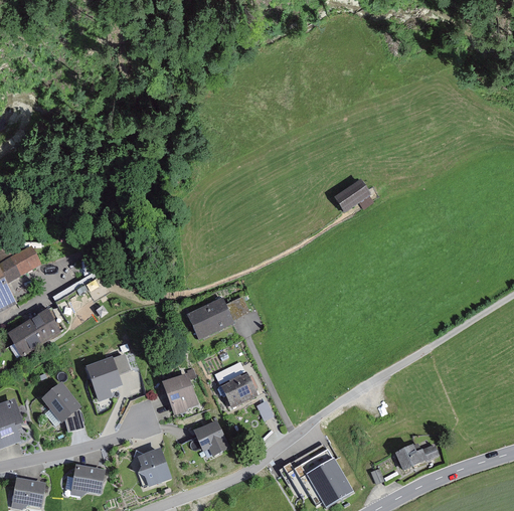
[(368,179),(342,195),(350,208),(376,193),(368,179)]
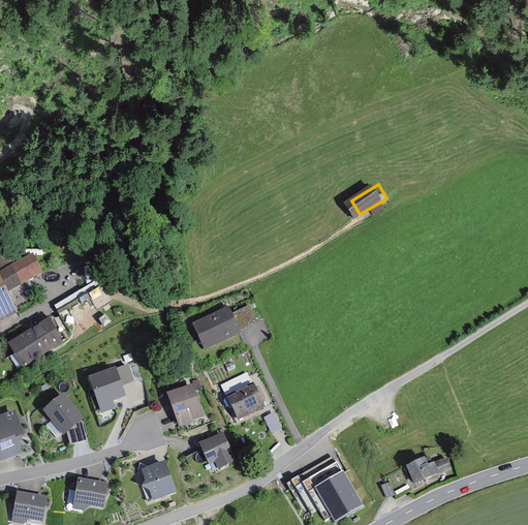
[(32,254),(0,271),(0,278),(6,290),(42,272),(32,254)]
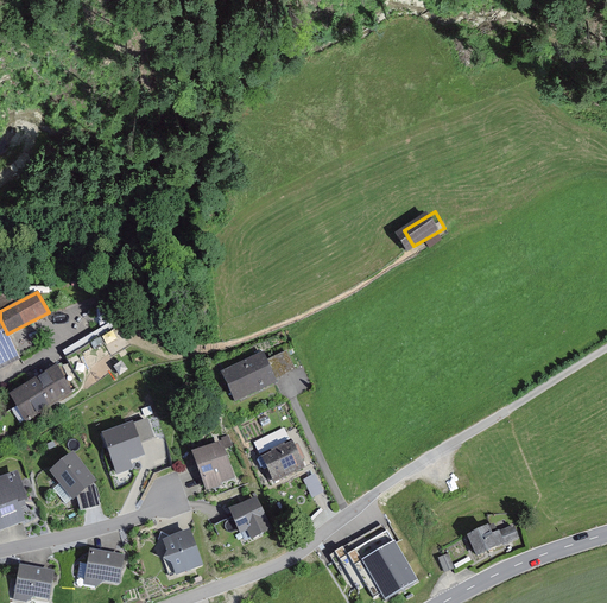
[(119,317),(65,349),(78,370),(132,340),(119,317)]
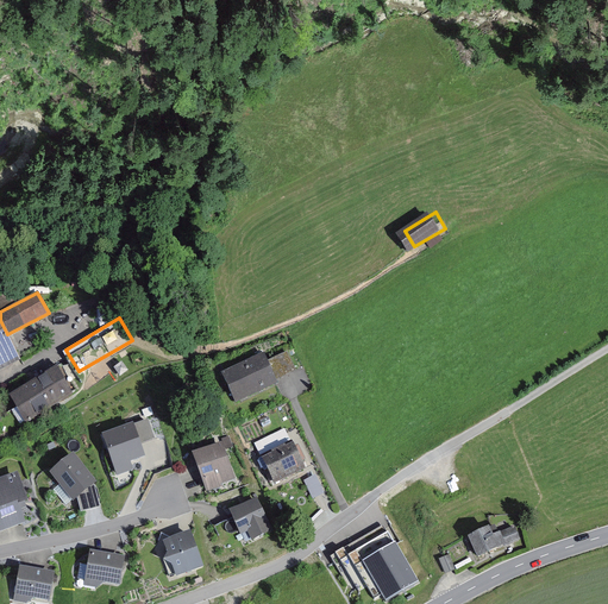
[(0,366),(19,357),(7,334),(0,320),(0,366)]
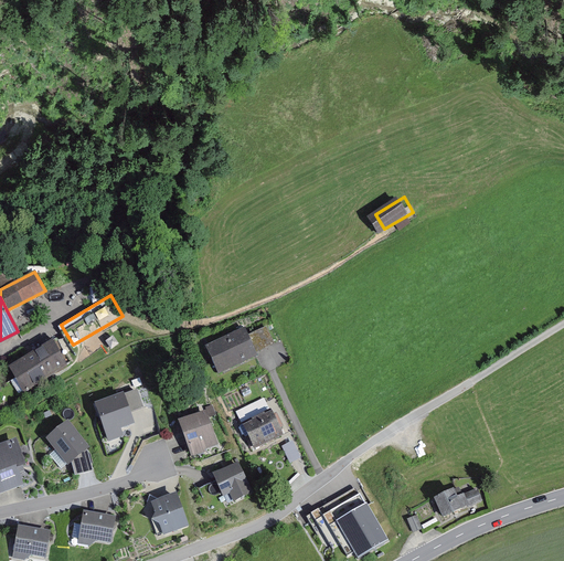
[(266,324),(248,332),(256,349),(274,340),(266,324)]
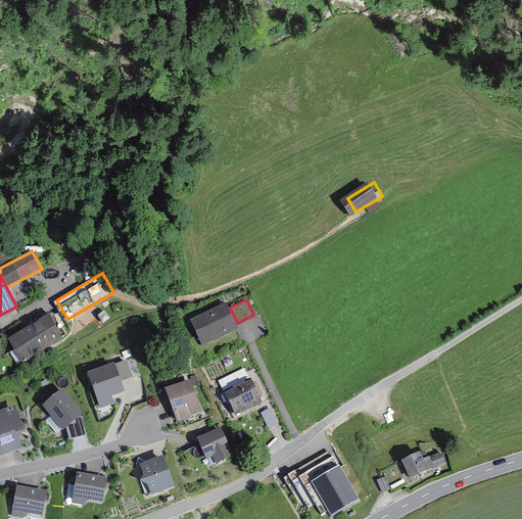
[(226,301),(189,319),(201,343),(238,326),(237,323),(230,308),(226,301)]
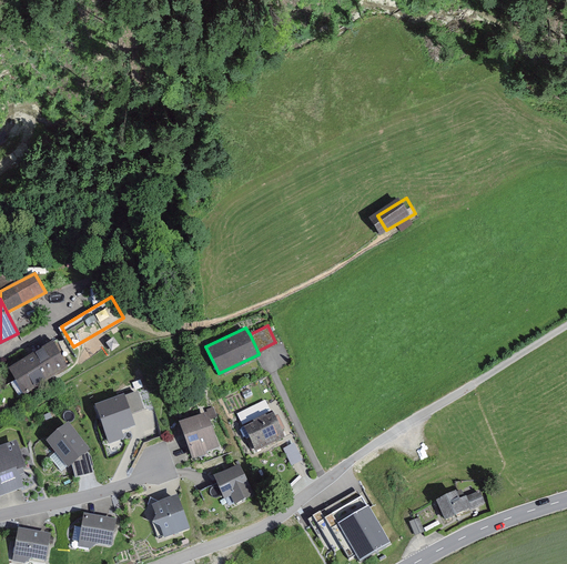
[(58,339),(11,366),(26,391),(72,364),(58,339)]
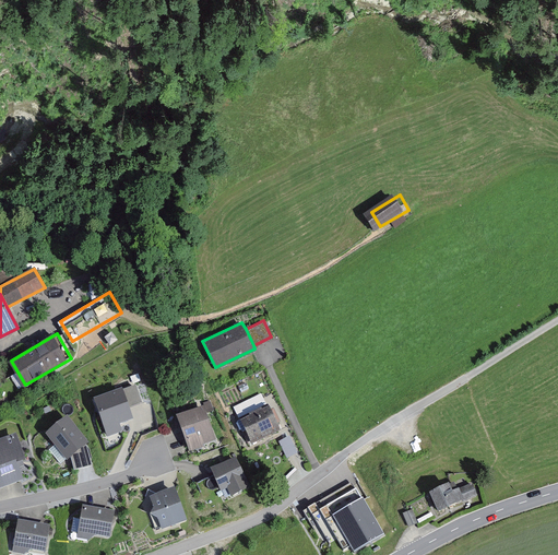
[(120,385),(91,396),(106,437),(125,430),(122,423),(134,418),(130,405),(142,401),(135,382),(122,388),(120,385)]
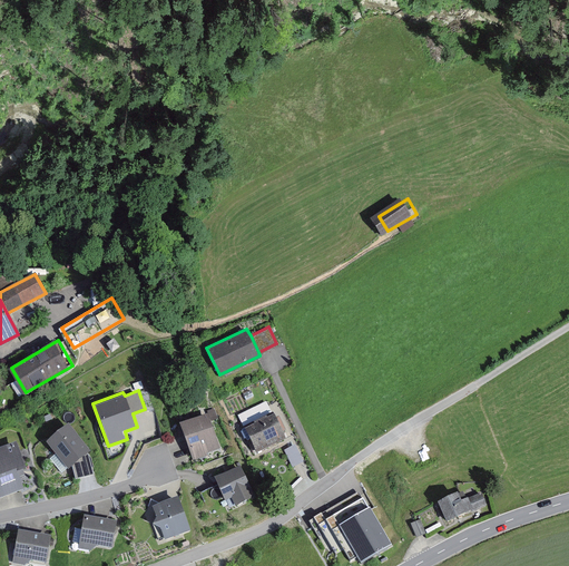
[(272,411),(265,398),(237,412),(244,426),(272,411)]
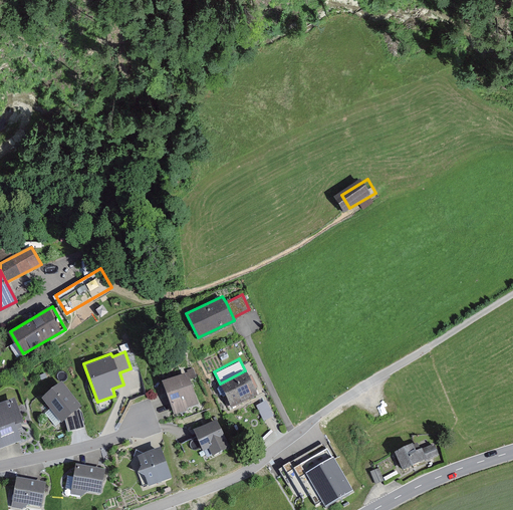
[(188,370),(160,380),(173,415),(187,409),(186,407),(199,402),(188,370)]
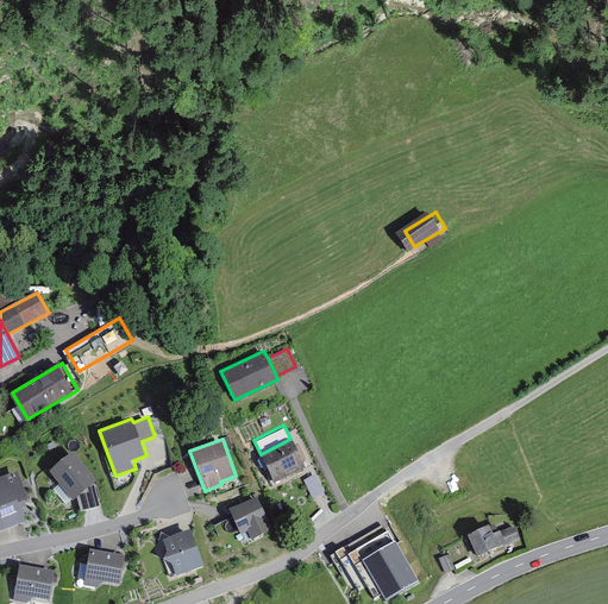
[(305,466),(293,441),(261,454),(273,482),(305,466)]
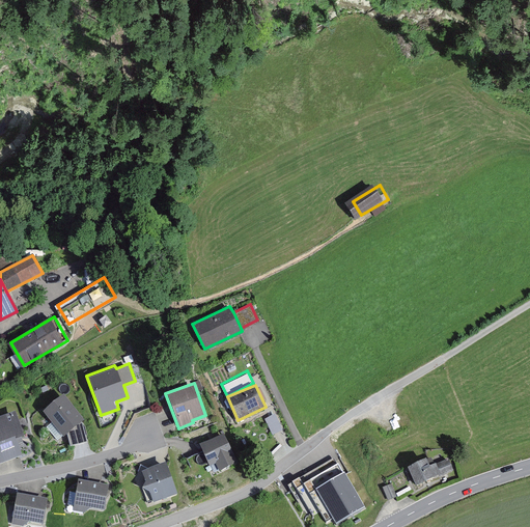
[(63,393),(44,410),(64,435),(66,434),(82,421),(85,419),(63,393)]
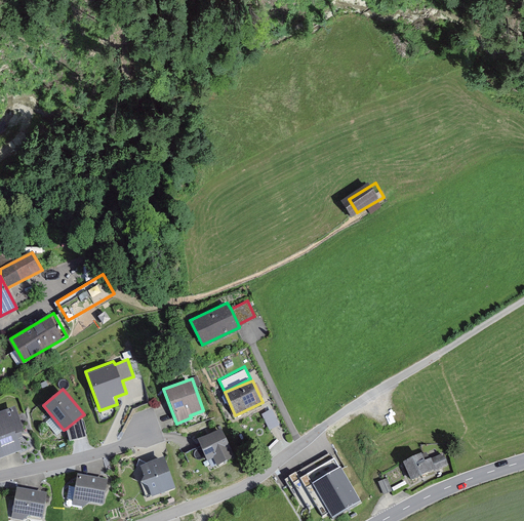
[(14,406),(0,411),(0,455),(22,448),(16,434),(24,431),(14,406)]
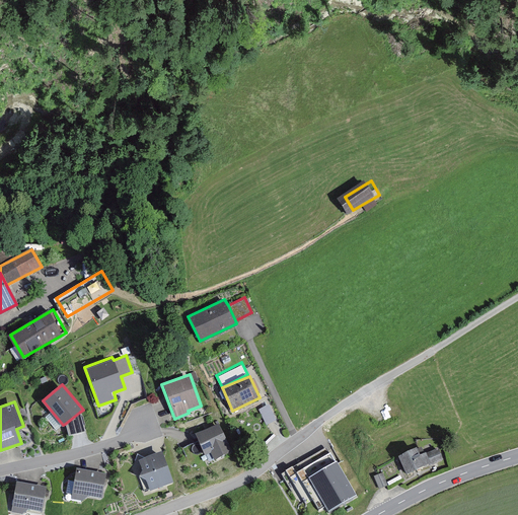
[(276,419),(269,402),(259,408),(266,423),(276,419)]
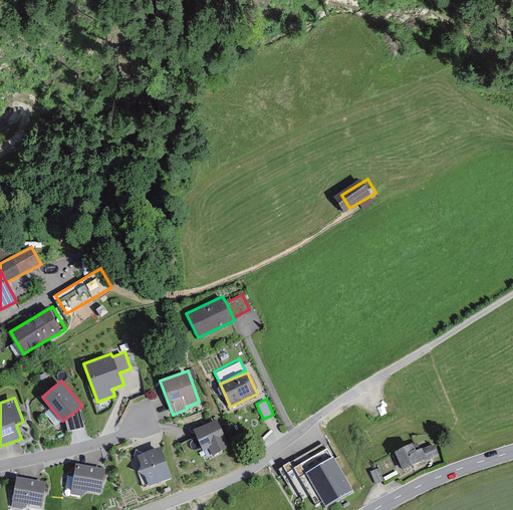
[(79,408),(64,420),(67,430),(83,425),(79,408)]
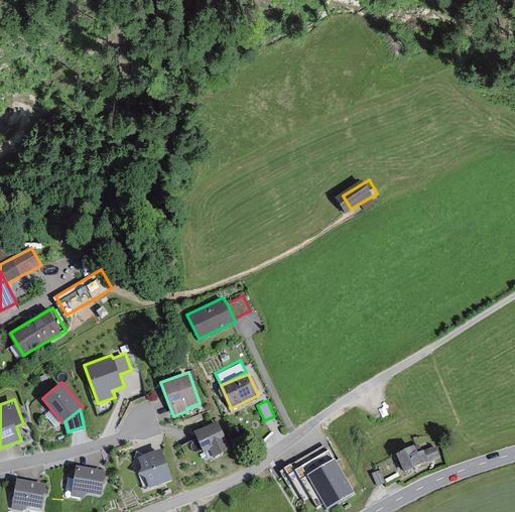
[(217,421),(194,431),(196,436),(201,446),(204,452),(210,449),(213,457),(230,449),(217,421)]
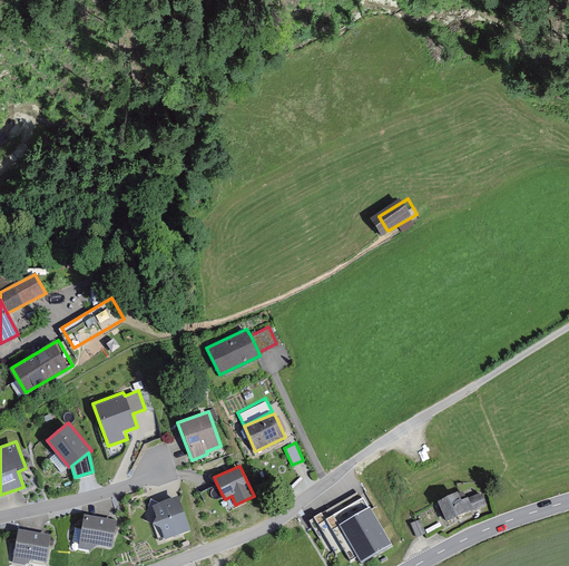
[(222,494),(216,482),(200,489),(206,500),(222,494)]
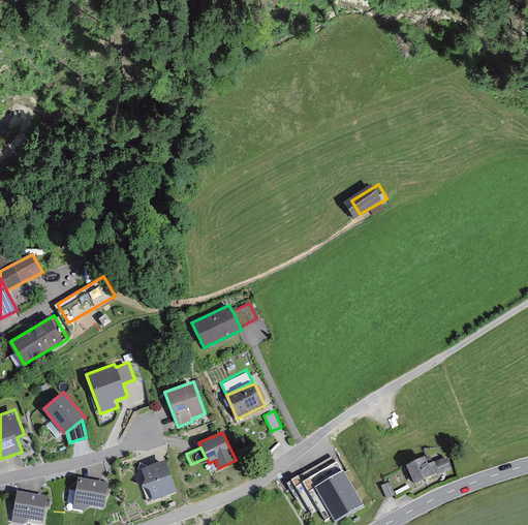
[(366,502),(333,452),(289,480),(311,513),(317,508),(324,519),(330,515),(335,523),(366,502)]
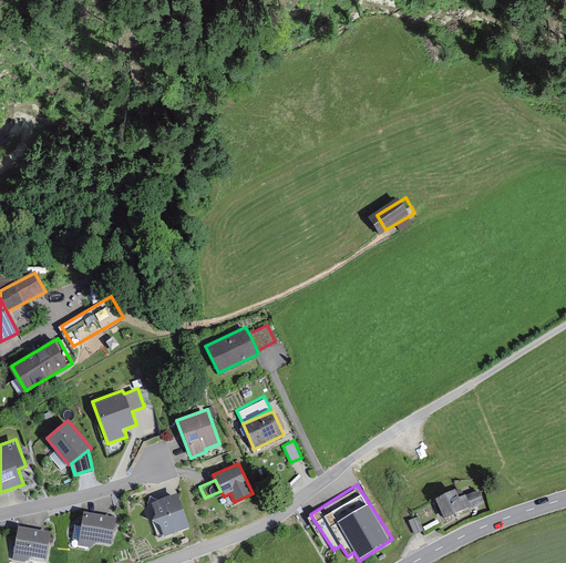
[(459,489),(434,500),(443,521),(484,501),(479,490),(463,498),(459,489)]
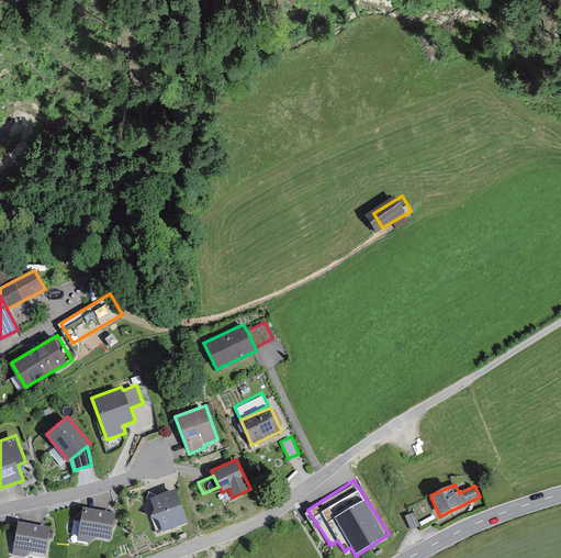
[(159,494),(149,498),(154,510),(150,517),(158,521),(163,532),(189,523),(176,488),(159,494)]
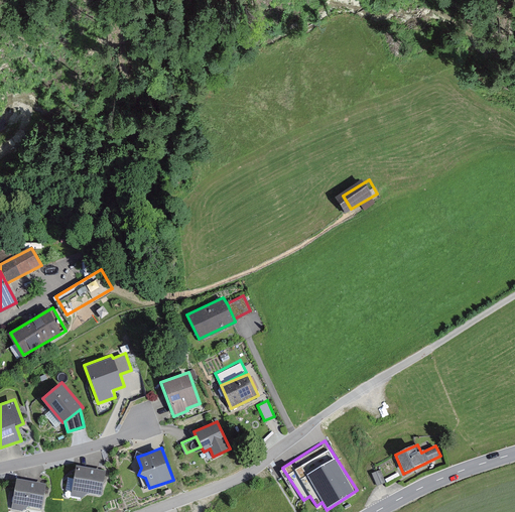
[(146,454),(136,449),(130,464),(141,468),(137,457),(146,454)]
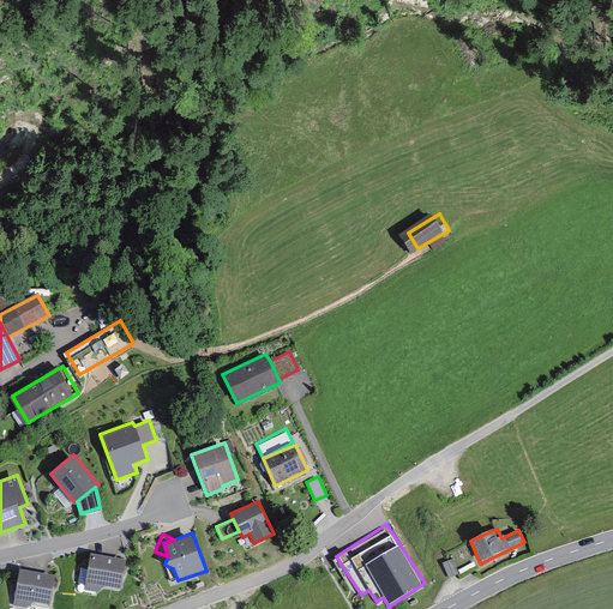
[(126,560),(90,553),(84,588),(97,589),(104,585),(121,588),(126,560)]
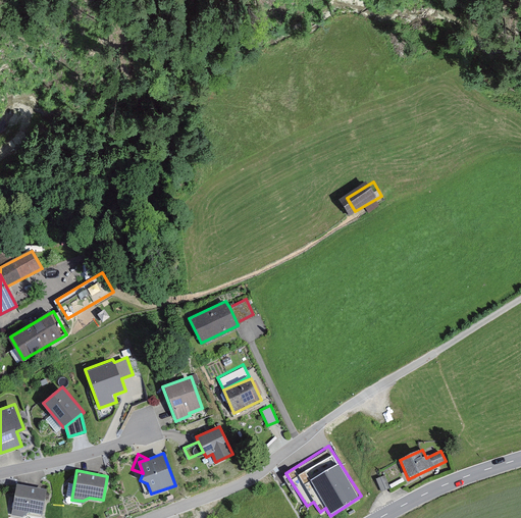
[(384,474),(376,477),(381,489),(389,486),(384,474)]
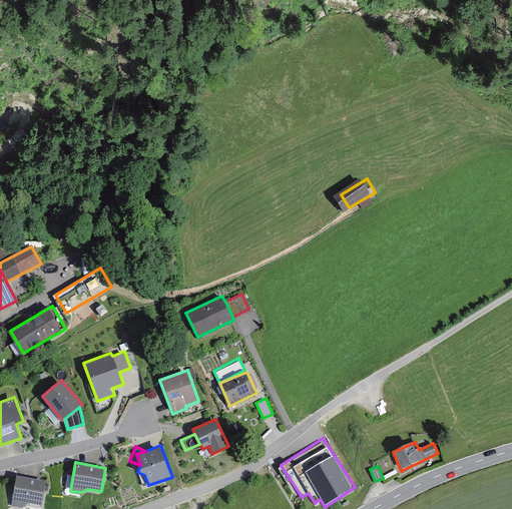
[(45,481),(16,476),(12,504),(22,506),(28,502),(42,505),(45,481)]
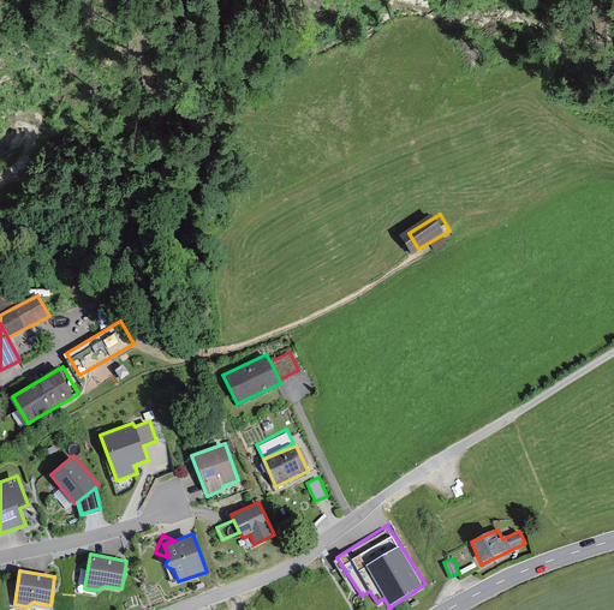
All buildings are outlined.
